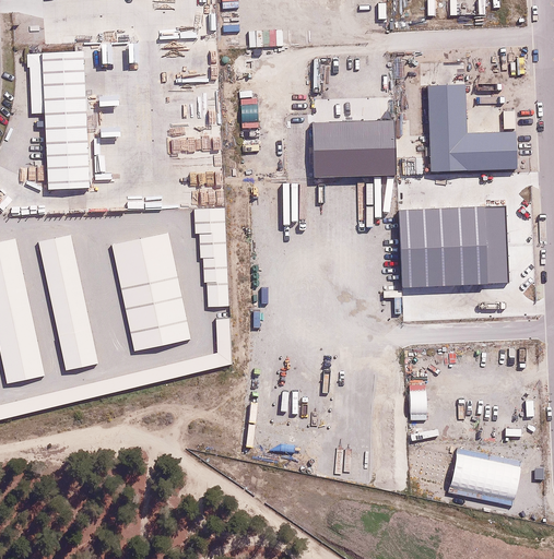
[(85,56),(43,57),(47,191),(90,189),(85,56)]
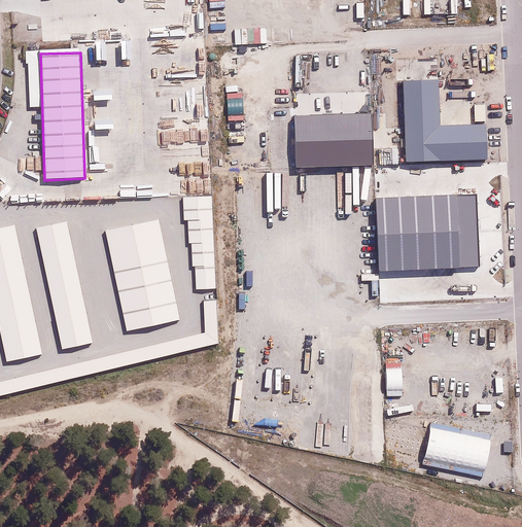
[(433,73),(401,74),(403,161),(487,159),(486,119),(435,121),(433,73)]
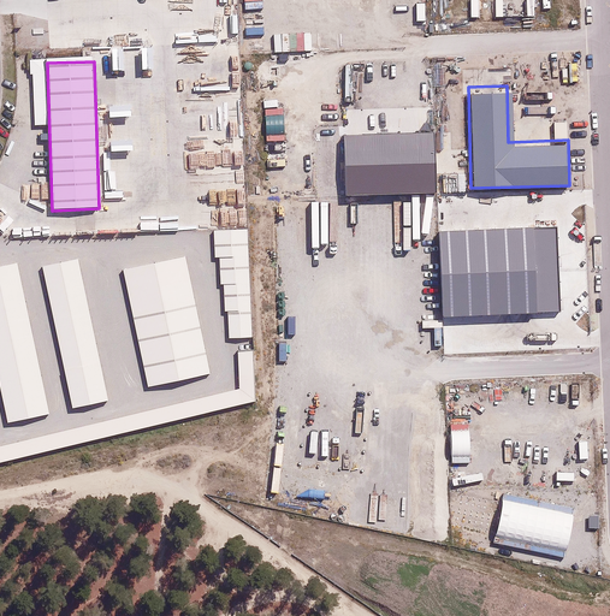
[(431,130),(345,134),(348,196),(434,193),(431,130)]
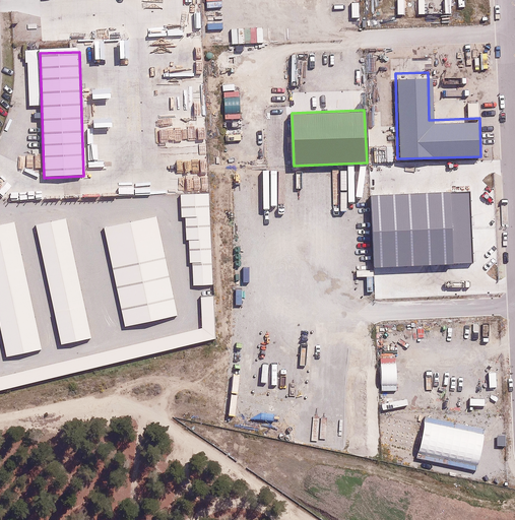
[(470,194),(370,197),(373,268),(472,265),(470,194)]
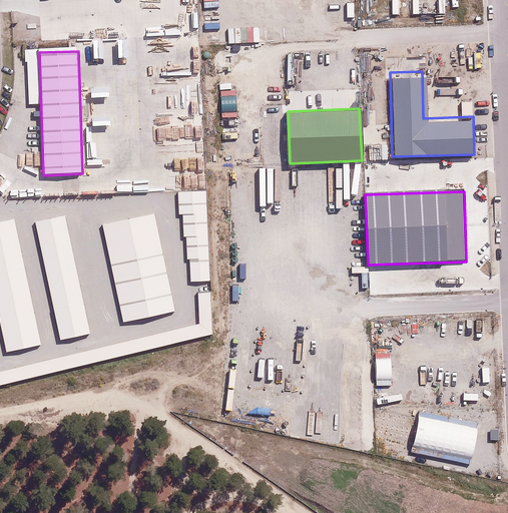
[(209,285),(203,192),(177,194),(179,218),(182,218),(183,242),(185,242),(188,286),(209,285)]
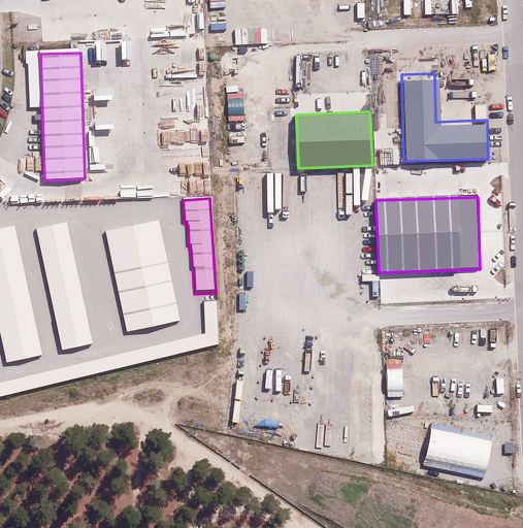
[(92,343),(66,223),(37,229),(63,350),(92,343)]
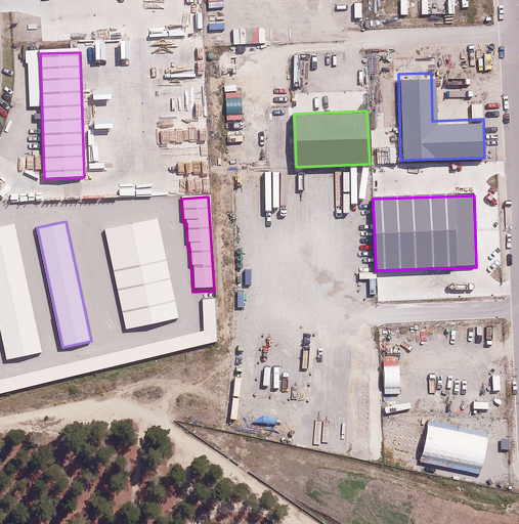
[(178,321),(158,223),(105,234),(126,332),(178,321)]
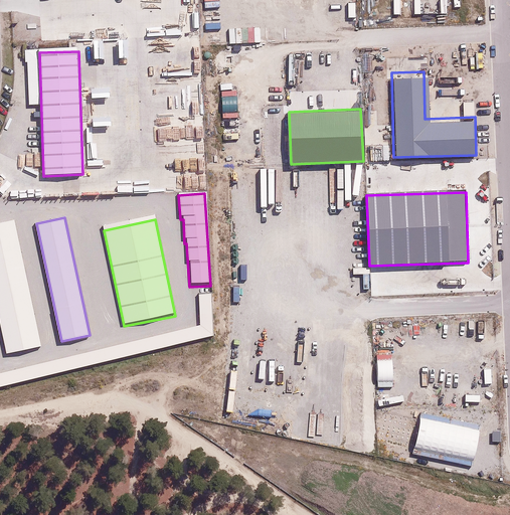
[(40,350),(13,222),(0,224),(0,321),(8,357),(40,350)]
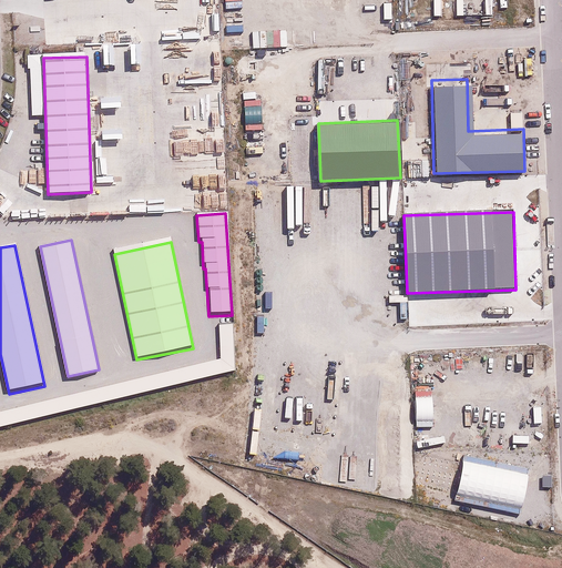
[(530,474),(463,459),(456,495),(522,509),(530,474)]
